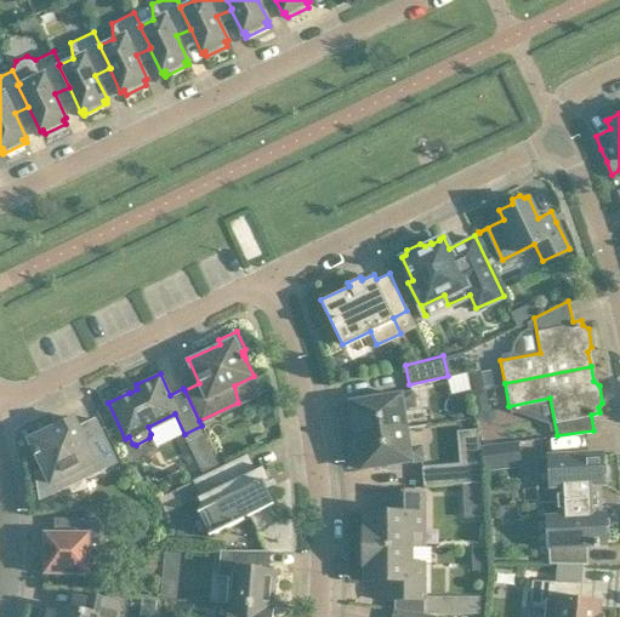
[(484,388),(470,390),(472,404),(487,401),(484,388)]
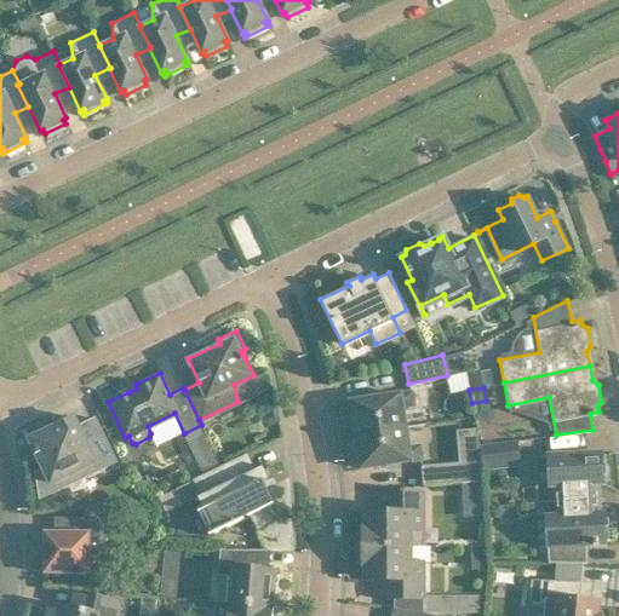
[(411,390),(350,399),(353,415),(350,418),(351,429),(355,431),(355,433),(405,425),(402,406),(413,403),(411,390)]
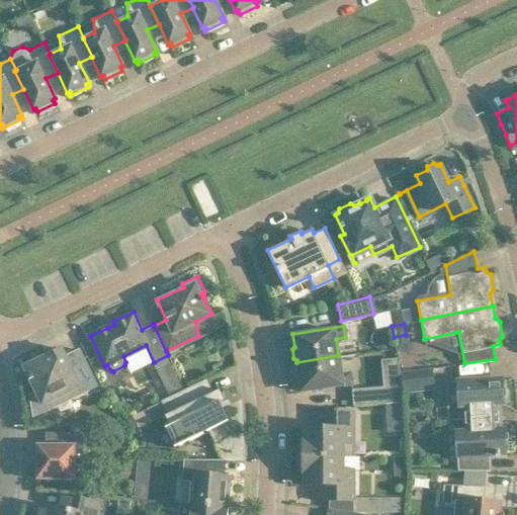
[(46,353),(47,355),(24,366),(28,374),(27,375),(29,379),(30,378),(36,391),(29,394),(33,415),(52,406),(49,399),(73,388),(76,395),(96,384),(79,348),(64,355),(60,347),(46,353)]
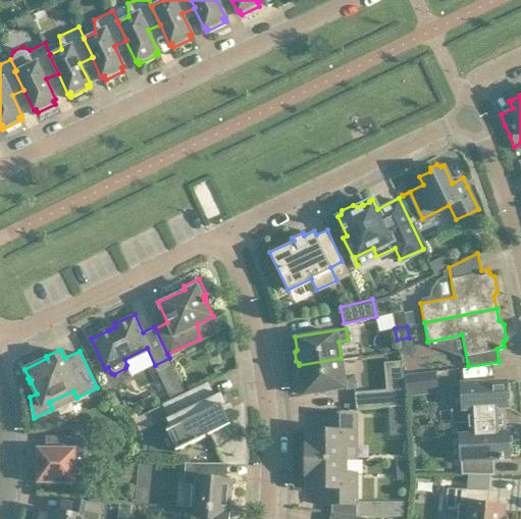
[(341,358),(299,365),(299,367),(297,370),(299,378),(301,380),(303,393),(355,385),(353,374),(344,375),(341,358)]
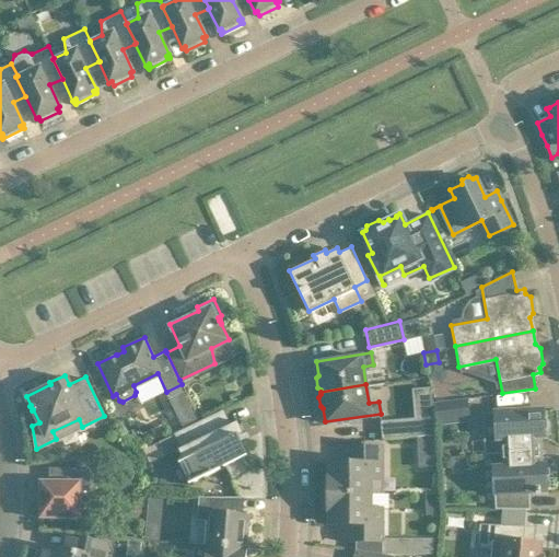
[(435,424),(458,421),(456,398),(432,401),(435,424)]
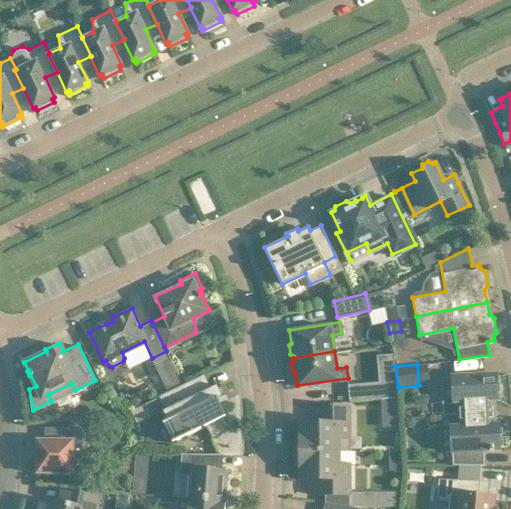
[(453,399),(441,400),(442,413),(458,412),(494,410),(493,398),(497,398),(496,391),(499,390),(499,381),(496,380),(495,372),(483,373),(462,374),(452,375),(452,376),(453,399)]
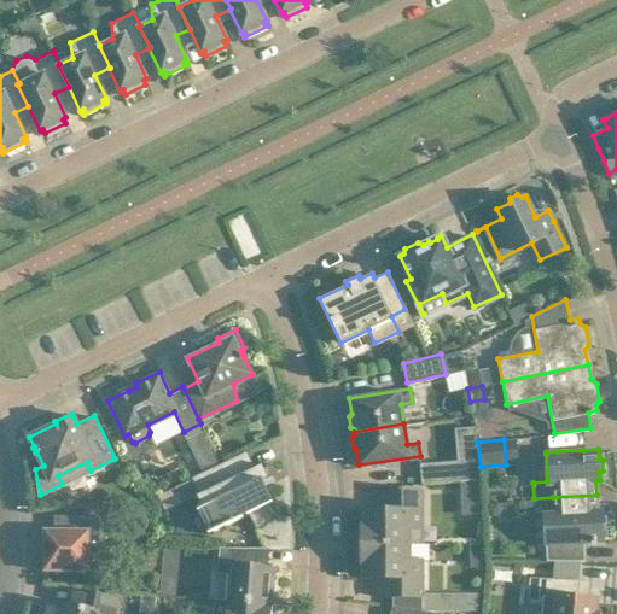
[(478,457),(419,462),(421,483),(460,479),(479,478),(478,457)]
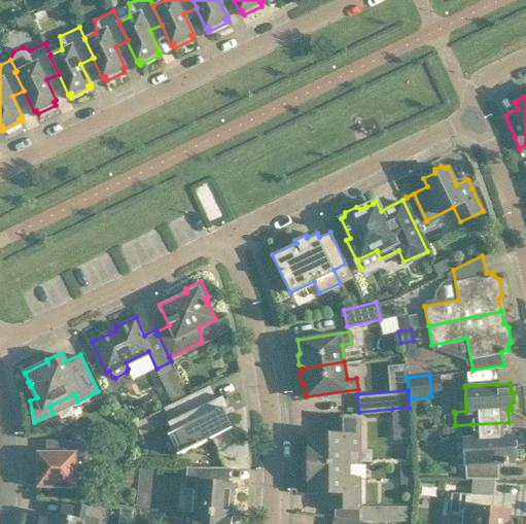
[(233,443),(226,429),(232,427),(223,409),(228,406),(222,395),(198,407),(190,393),(163,407),(170,420),(167,421),(172,430),(167,433),(168,434),(172,432),(180,450),(176,452),(177,453),(212,437),(218,450),(233,443)]
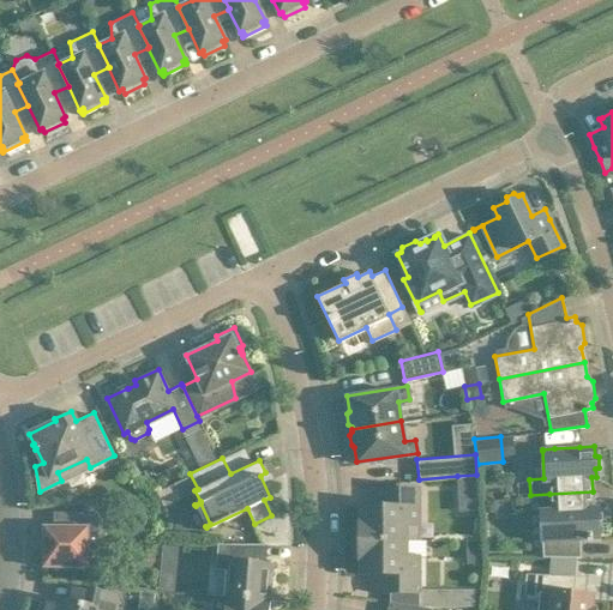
[(355,536),(355,539),(407,539),(407,523),(419,523),(419,488),(377,488),(377,505),(373,507),(372,506),(360,506),(360,518),(360,523),(356,523),(355,536)]
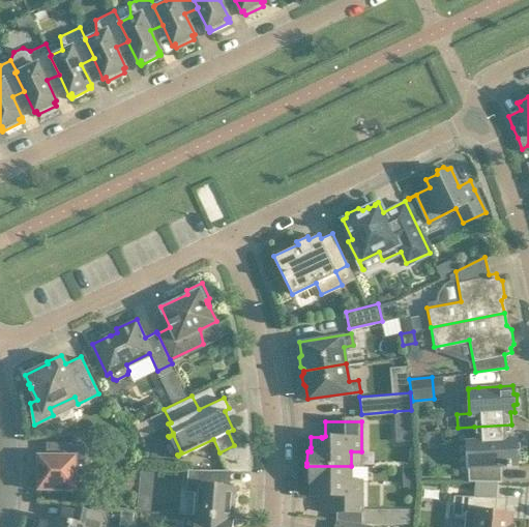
[(466,440),(467,451),(468,480),(501,480),(500,465),(518,464),(517,460),(520,459),(520,454),(517,452),(517,448),(520,447),(519,442),(516,441),(516,437),(511,437),(511,425),(474,427),(474,439),(466,440)]
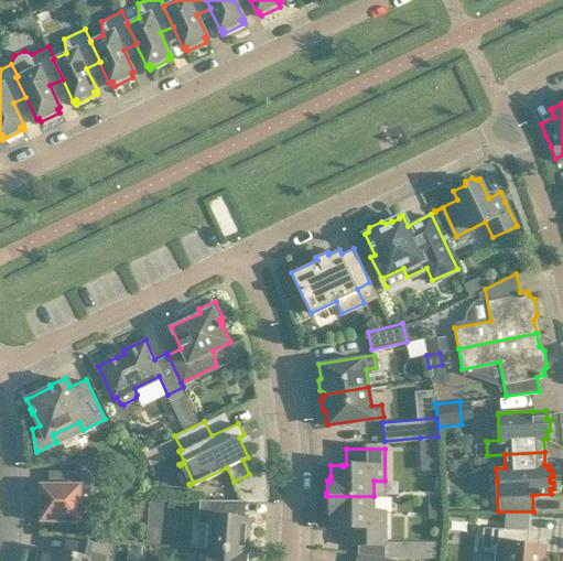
[(89,470),(49,470),(49,483),(40,483),(40,502),(35,502),(35,515),(40,515),(40,520),(80,520),(80,491),(89,492),(89,470)]
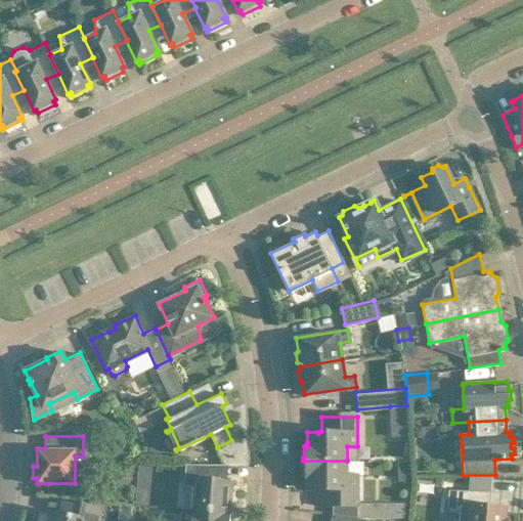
[(357,474),(347,474),(347,461),(303,461),(303,463),(305,475),(307,475),(307,478),(307,489),(317,489),(319,487),(322,490),(322,504),(357,504),(357,474)]
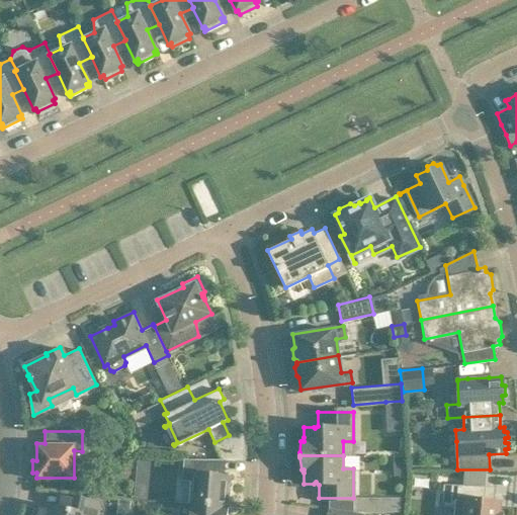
[(192,481),(190,502),(228,505),(230,485),(227,484),(228,475),(220,474),(222,458),(183,458),(181,480),(192,481)]
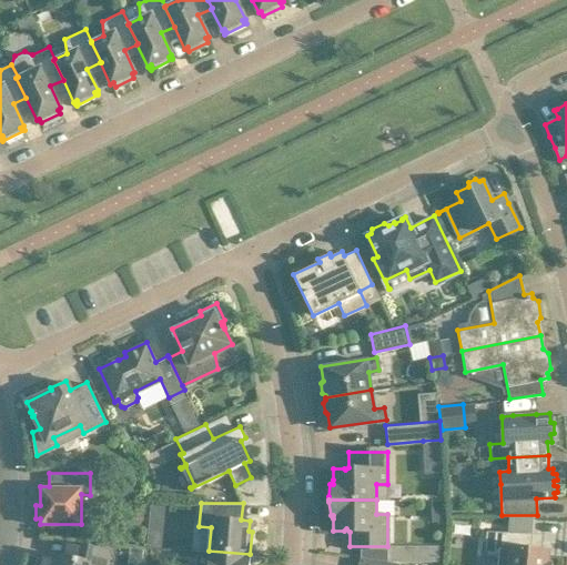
[(148,523),(145,543),(161,544),(162,524),(148,523)]
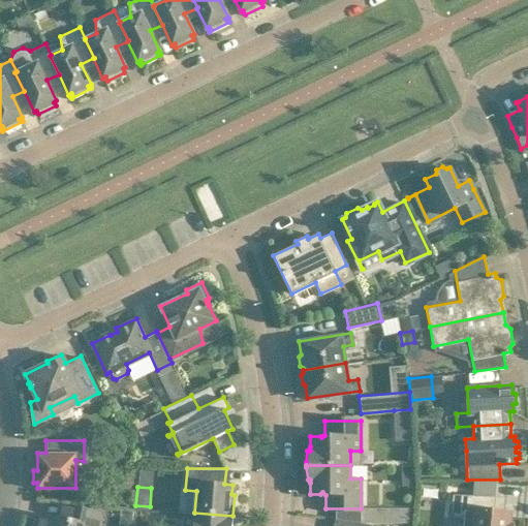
[(454,516),(465,517),(464,525),(513,525),(514,523),(509,522),(510,514),(502,514),(495,515),(494,509),(495,495),(453,493),(451,512),(454,516)]
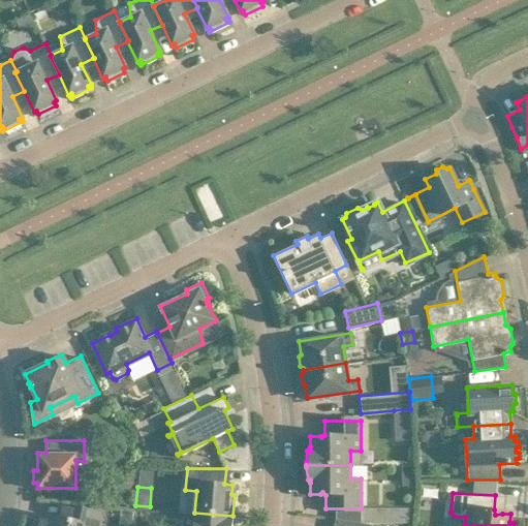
[(32,525),(103,525),(106,512),(59,502),(56,516),(39,513),(38,517),(34,519),(32,525)]
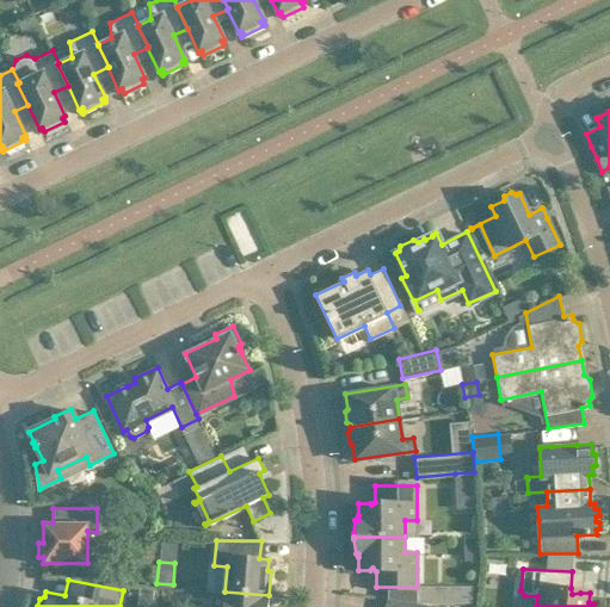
[(267,606),(269,595),(225,592),(222,606),(267,606)]
